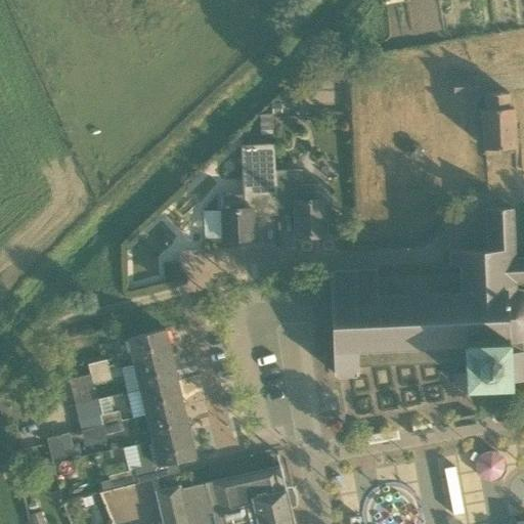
[(448,94),(457,94),(478,93),(478,76),(447,77),(448,94)]
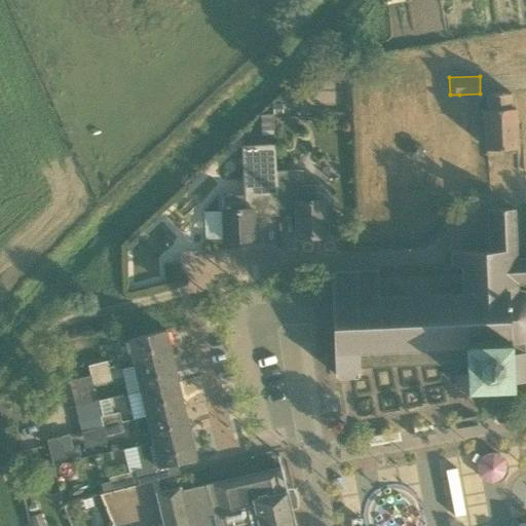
[(511,108),(511,92),(488,94),(489,109),(485,109),(487,149),(517,147),(515,107),(511,108)]
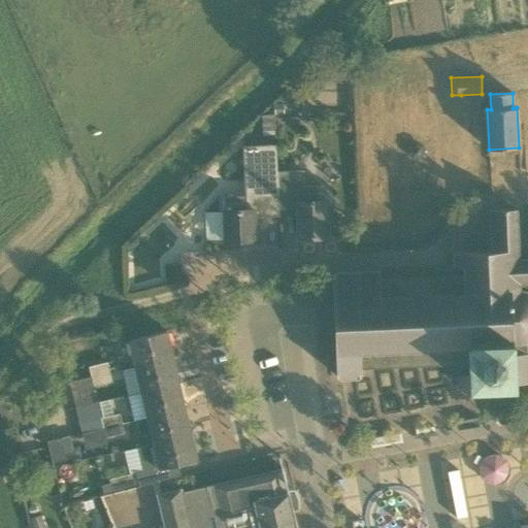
[(223,197),(224,210),(225,241),(256,240),(255,216),(261,215),(261,217),(279,216),(279,204),(278,171),(277,171),(276,144),(243,145),(245,196),(223,197)]
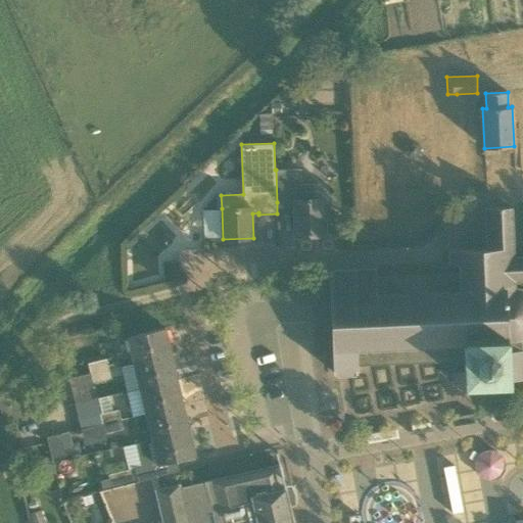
[(301,183),(301,168),(276,170),(277,202),(295,201),(297,236),(324,234),(324,229),(338,229),(337,217),(323,217),(322,198),(315,199),(314,183),(301,183)]
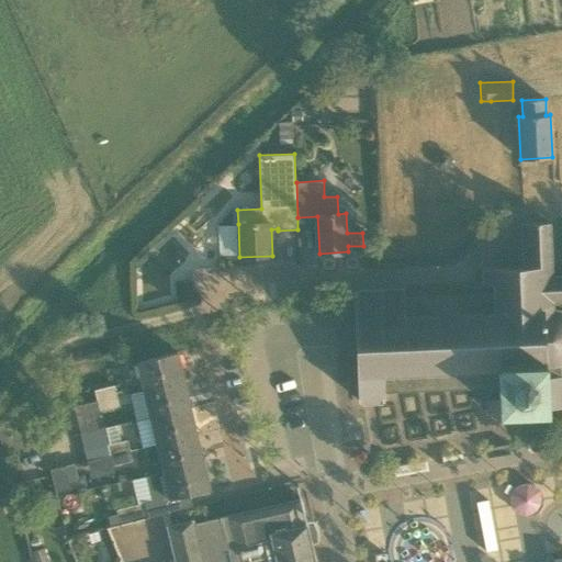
[(561,277),(550,278),(549,253),(548,222),(524,223),(526,266),(498,267),(498,263),(495,263),(495,267),(484,268),(485,282),(495,282),(496,294),(404,299),(404,289),(353,291),(356,334),(357,334),(357,335),(358,335),(358,336),(359,336),(359,337),(360,337),(360,338),(380,337),(380,352),(361,353),(360,353),(360,356),(359,356),(359,357),(358,357),(358,358),(357,358),(359,401),(385,400),(384,390),(499,385),(499,398),(492,398),(492,397),(489,397),(490,413),(549,411),(549,407),(561,406),(561,374),(559,375),(559,363),(561,361),(561,313),(551,311),(551,300),(561,299),(561,277)]
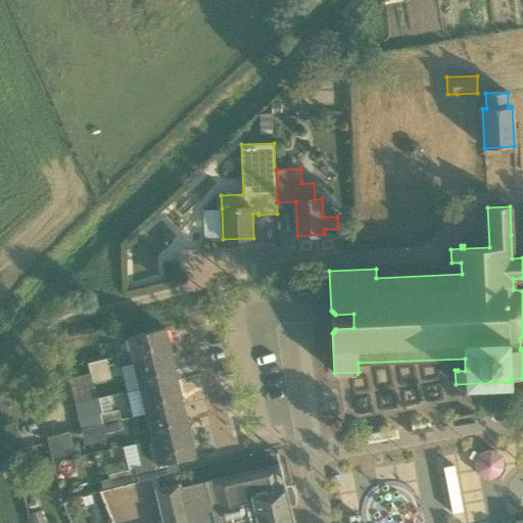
[(134,363),(172,353),(165,328),(128,337),(134,363)]
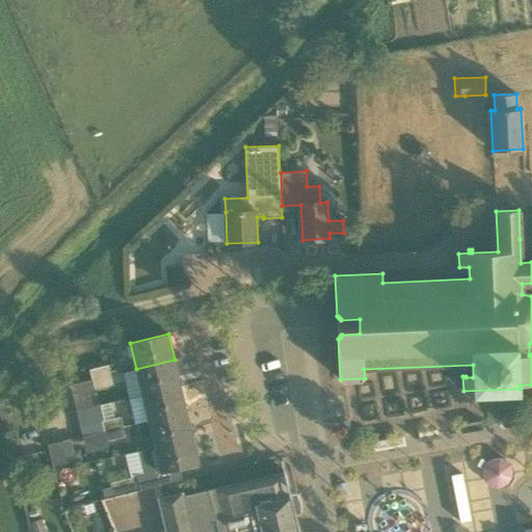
[(142,395),(181,386),(175,360),(136,369),(142,395)]
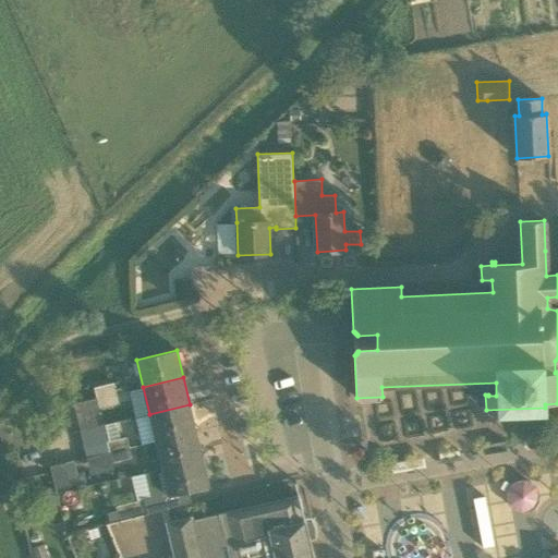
[(97,398),(117,393),(114,383),(95,387),(97,398)]
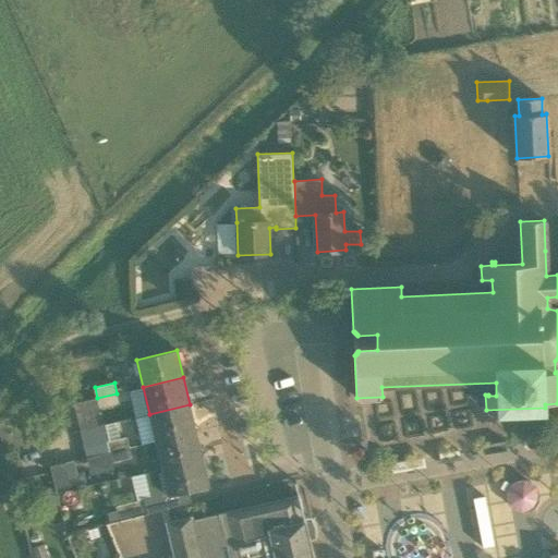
[(99,408),(119,403),(117,393),(97,398),(99,408)]
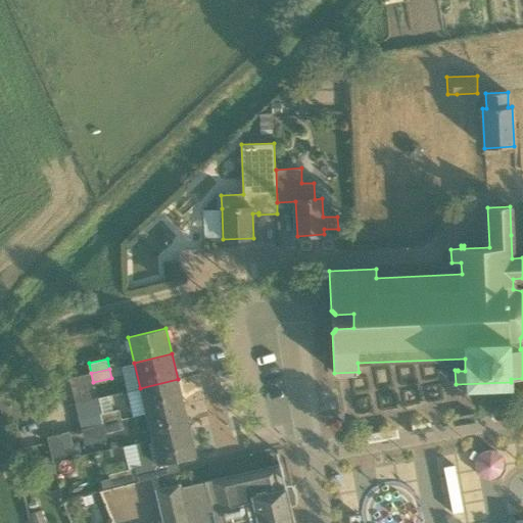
[(91,373),(69,378),(76,403),(91,399),(87,382),(93,380),(91,373)]
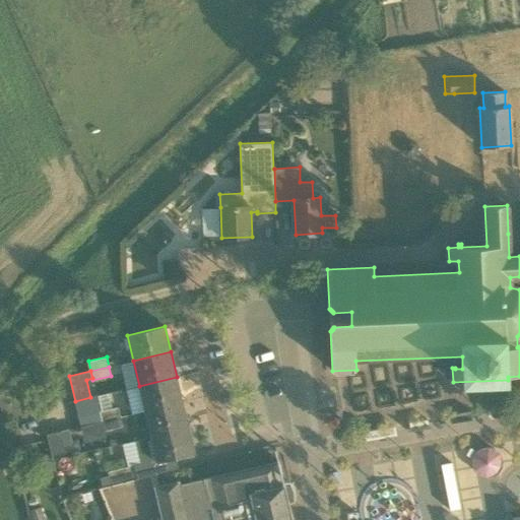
[(145,411),(183,402),(177,377),(139,386),(145,411)]
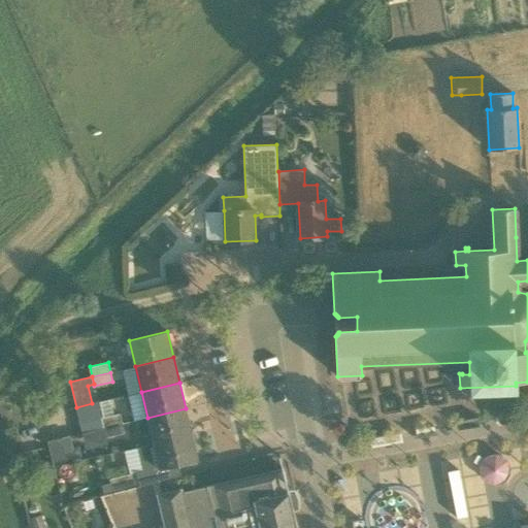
[(113,416),(110,399),(76,407),(83,432),(103,427),(103,428),(123,424),(120,414),(113,416)]
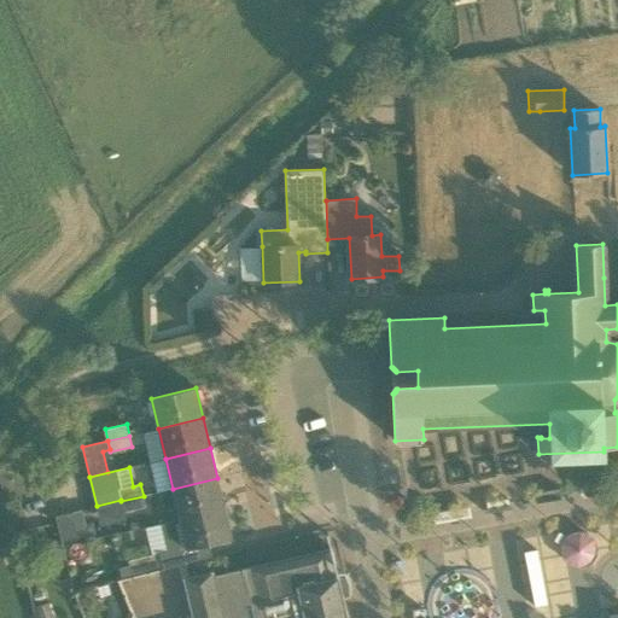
[(180,519),(225,508),(217,478),(173,489),(180,519)]
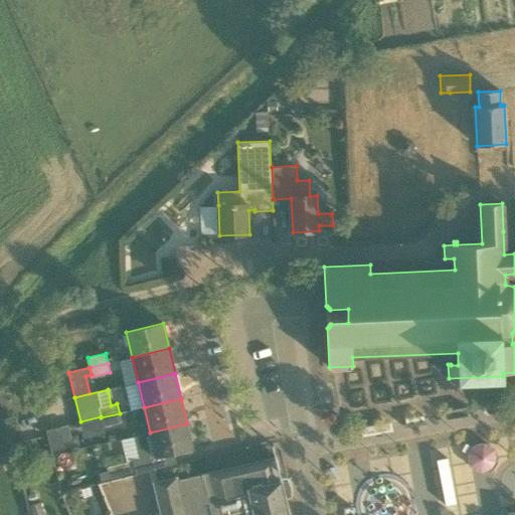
[(120,413),(101,417),(103,426),(122,422),(120,413)]
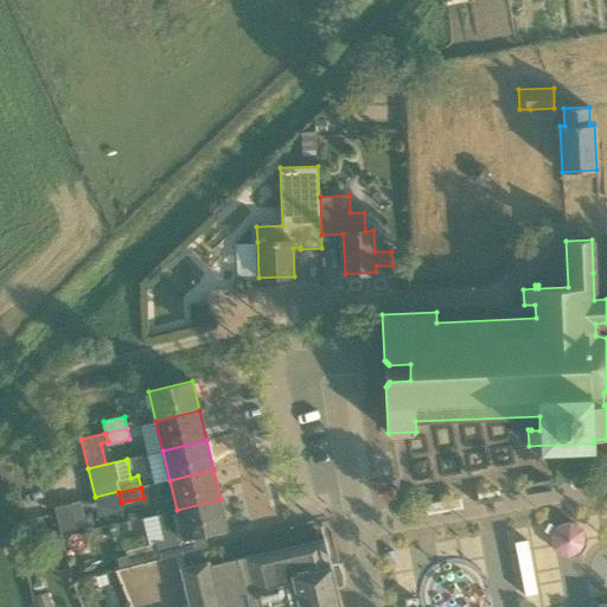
[(184,540),(228,529),(221,499),(177,510),(184,540)]
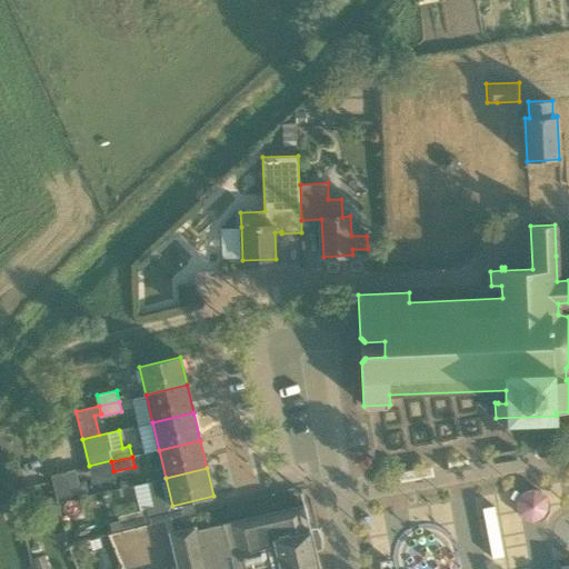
[(55,498),(83,495),(80,469),(51,472),(55,498)]
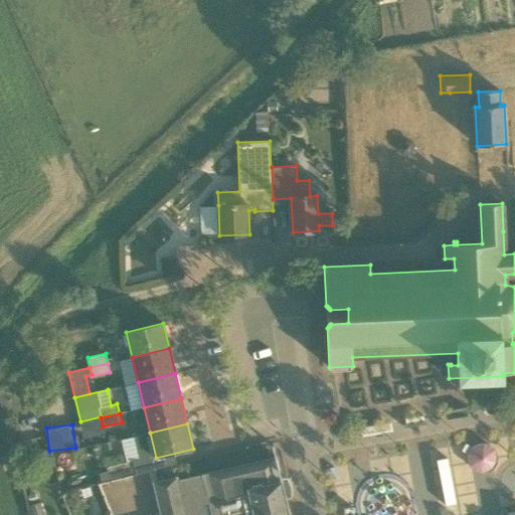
[(12,454),(0,458),(4,471),(16,468),(12,454)]
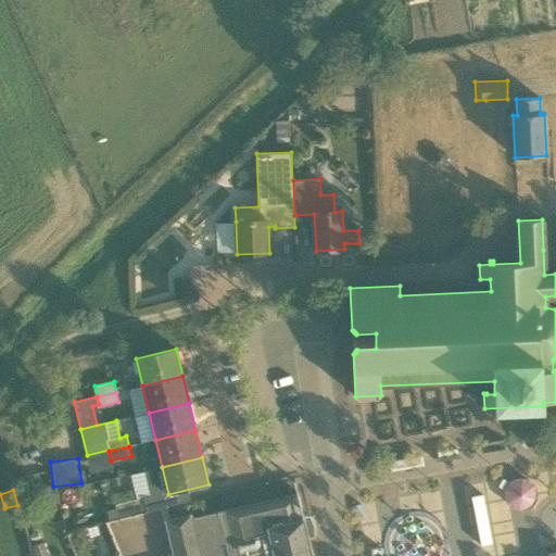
[(297,493),(261,502),(273,555),(313,555),(304,517),(302,518),(297,493)]
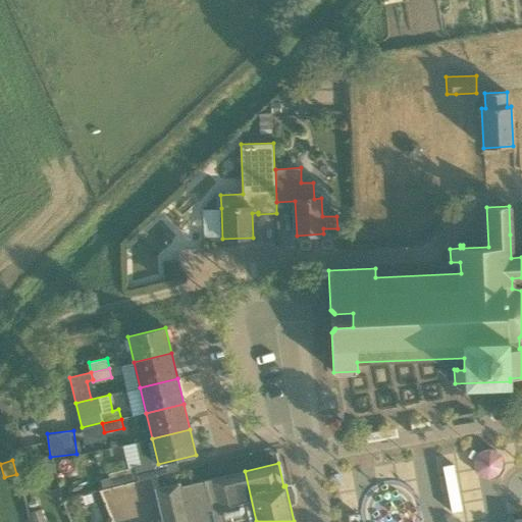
[(108,473),(111,487),(139,480),(135,467),(108,473)]
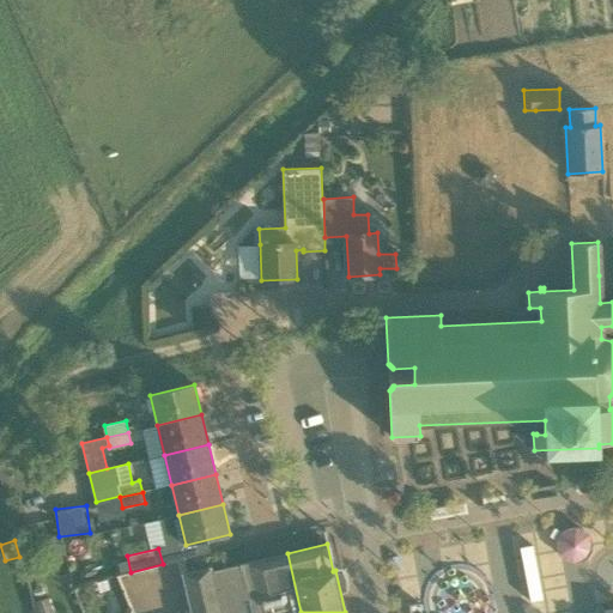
[(212,571),(211,566),(182,572),(192,612),(187,612),(301,612),(287,553),(212,571)]
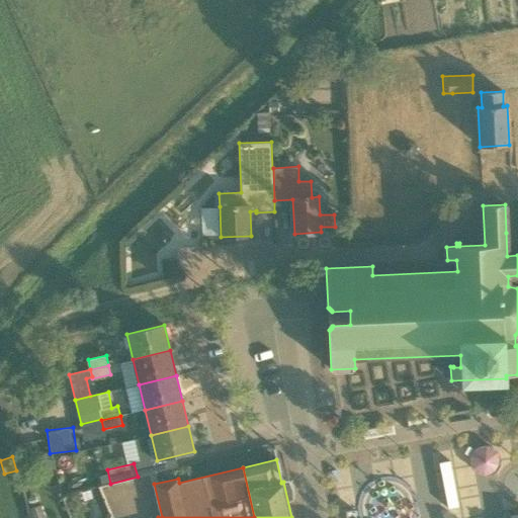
[(35,497),(27,499),(29,506),(37,503),(35,497)]
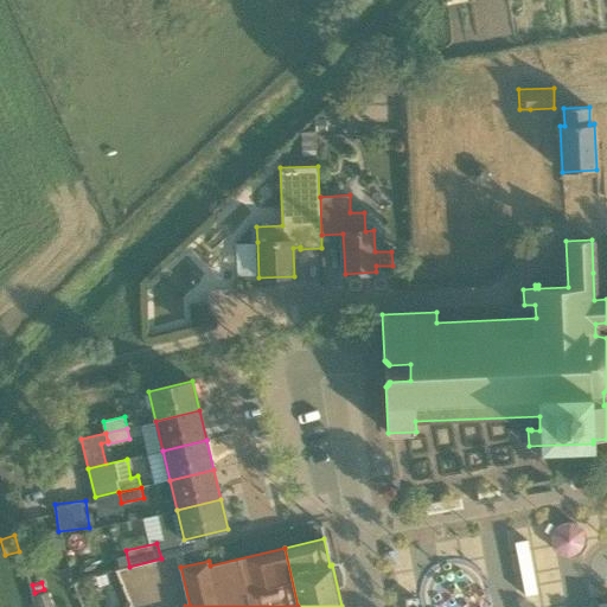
[(52,606),(48,593),(34,598),(38,606),(52,606)]
